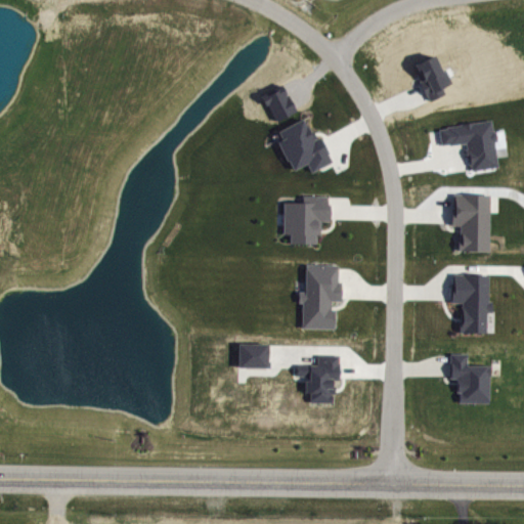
[(281,131),(285,140),(281,141),(295,171),(310,165),(314,172),(332,165),(312,118),(281,131)]
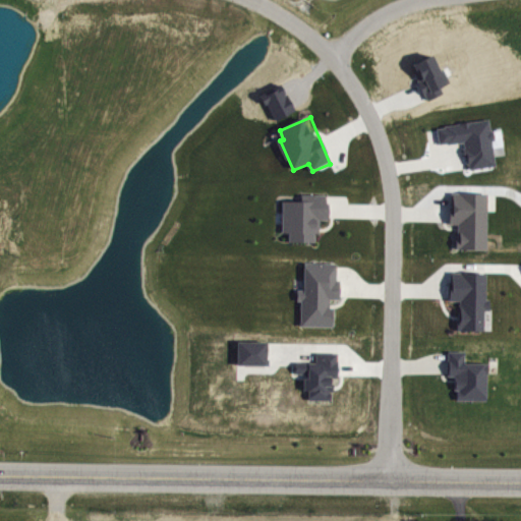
[(499,167),(497,149),(505,147),(503,130),(494,131),(491,120),(440,127),(442,146),(467,142),(470,171),(499,167)]
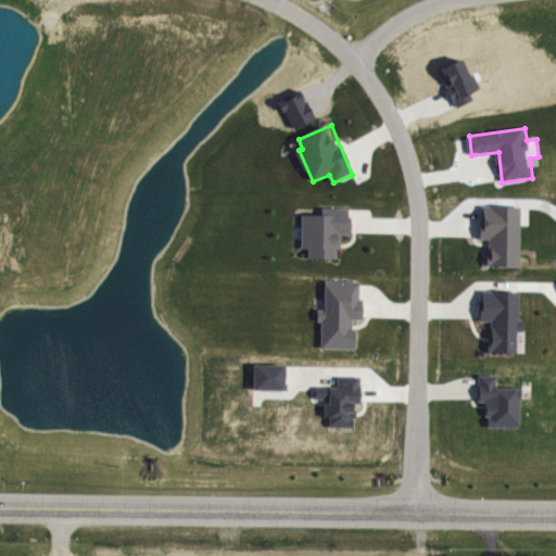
[(522,267),(523,207),(483,206),(483,240),(491,240),(490,267),(522,267)]
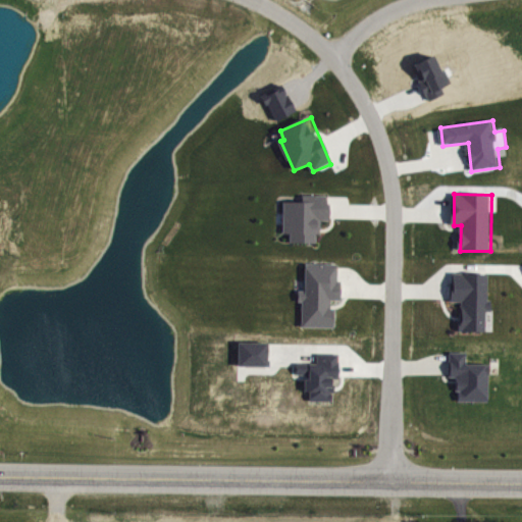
[(284,235),(292,235),(292,244),(318,244),(318,235),(322,235),(322,221),(331,221),(331,196),(304,196),(304,203),(285,202),(284,235)]
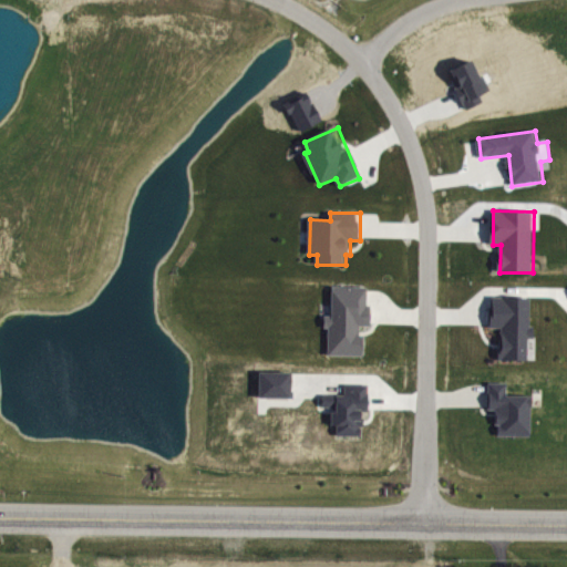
[(329,356),(363,357),(364,327),(372,327),(372,305),(369,305),(369,288),(333,287),(333,317),(326,316),(326,328),(330,328),(329,356)]
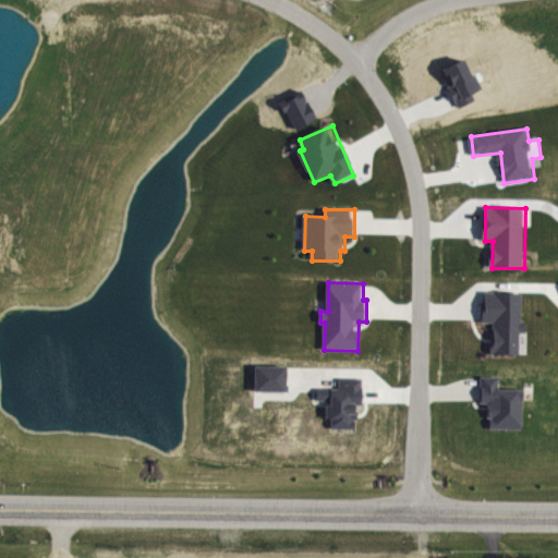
[(494,354),(520,355),(521,334),(526,334),(526,322),(523,322),(523,293),(484,292),(484,323),(494,323),(494,354)]
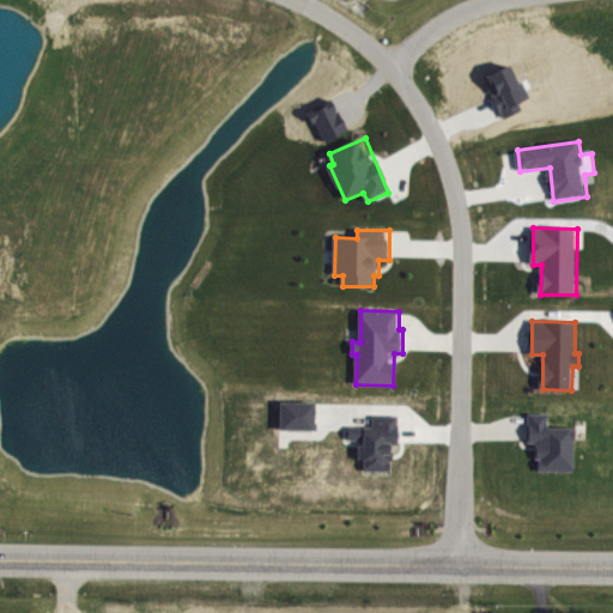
[(576,473),(576,429),(550,429),(550,416),(530,414),(529,444),(539,444),(538,472),(576,473)]
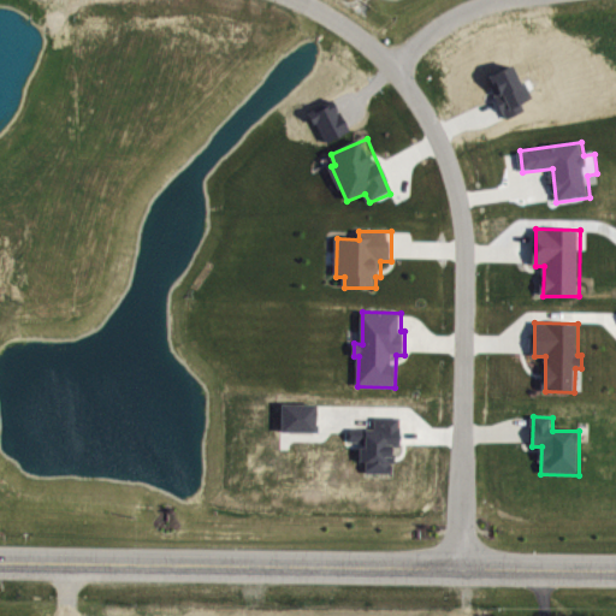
[(368,474),(395,474),(395,449),(403,449),(403,419),(377,419),(377,430),(353,430),(353,443),(362,443),(362,463),(368,463),(368,474)]
